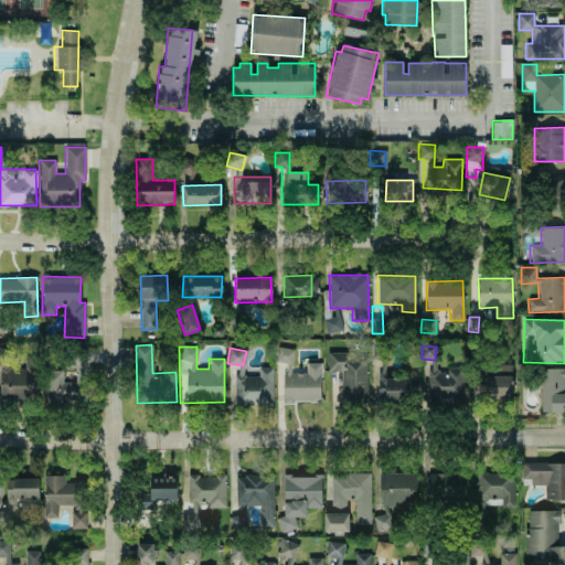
[(320,403),(320,363),(306,363),(306,369),(292,369),(292,348),(275,348),(275,363),(283,363),(283,402),(320,403)]
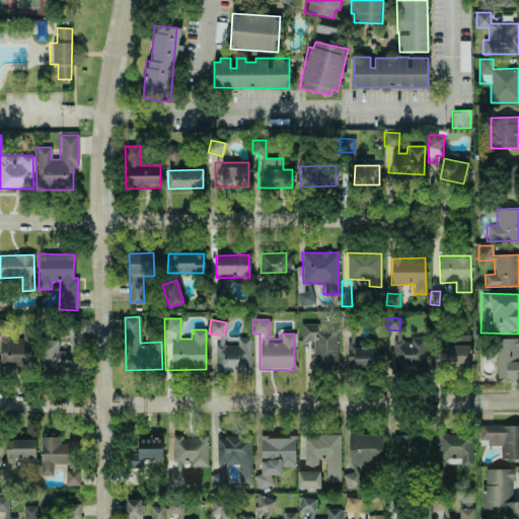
[(337,371),(338,324),(301,324),(300,342),(312,342),(311,370),(337,371)]
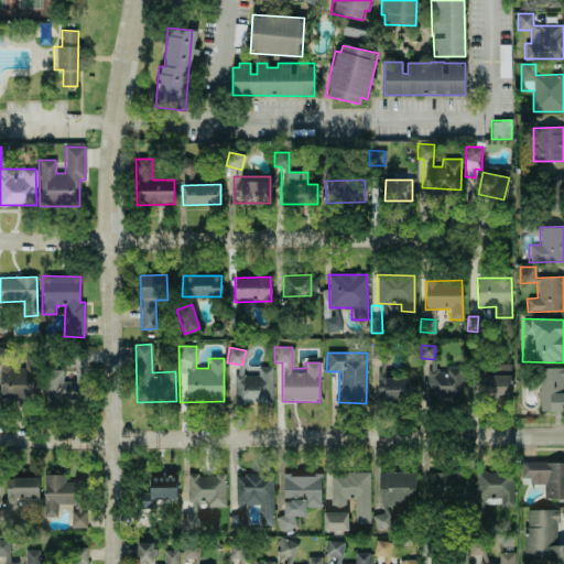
[(45,370),(45,403),(84,402),(83,357),(75,357),(75,381),(63,381),(62,370),(45,370)]
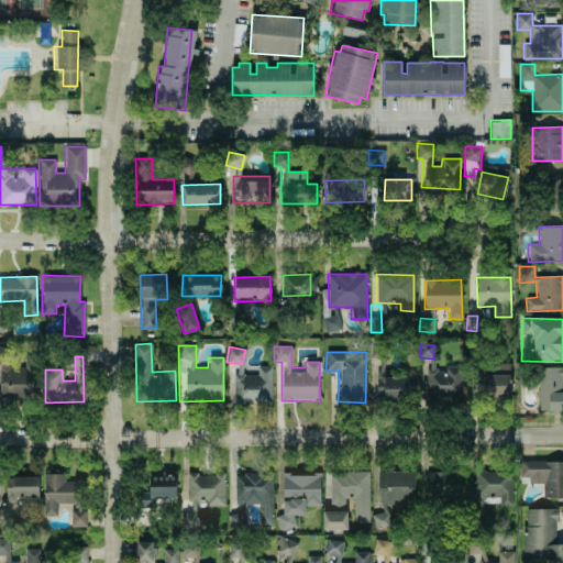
[(426,398),(460,399),(461,367),(438,366),(438,357),(427,357),(426,398)]
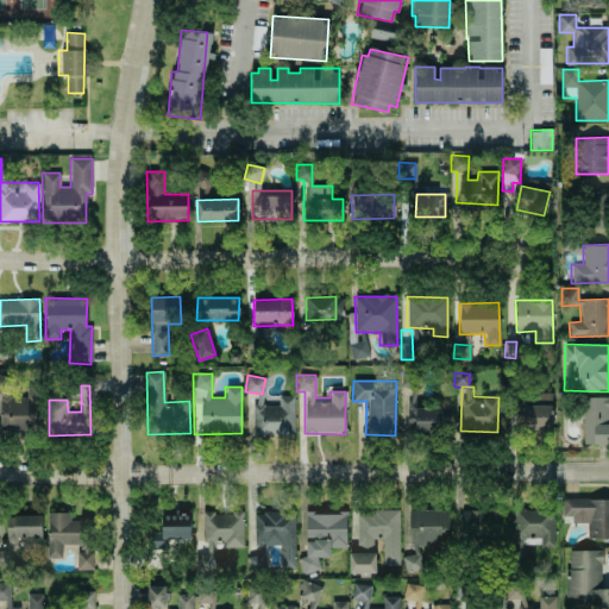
[(253,435),(294,435),(294,395),(277,396),(277,405),(265,405),(265,391),(252,393),(253,435)]
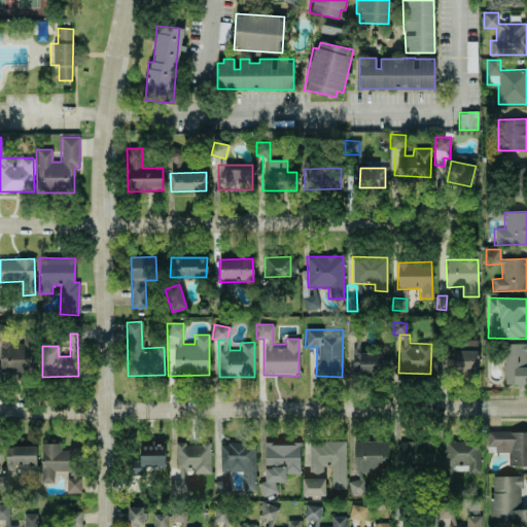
[(526,343),(503,344),(504,385),(526,384),(526,343)]
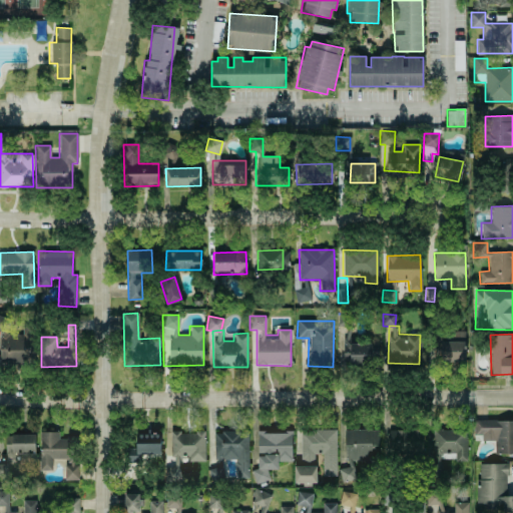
[(0,347),(0,362),(28,364),(28,356),(29,356),(30,336),(0,335),(0,347)]
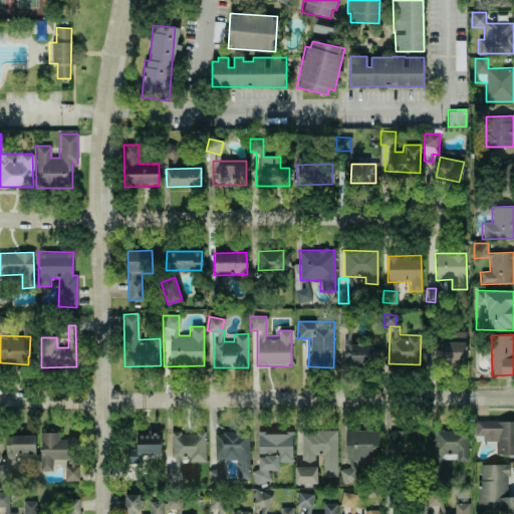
[(349,340),(336,341),(336,363),(349,363),(349,340)]
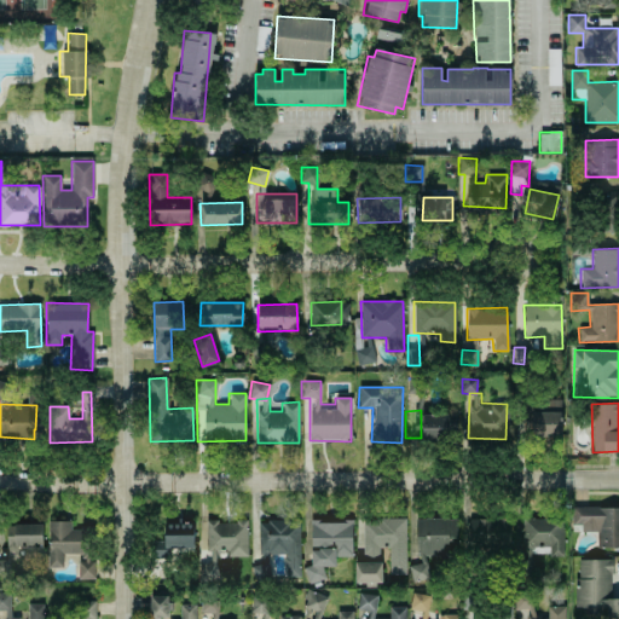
[(561,435),(561,411),(531,411),(532,437),(561,435)]
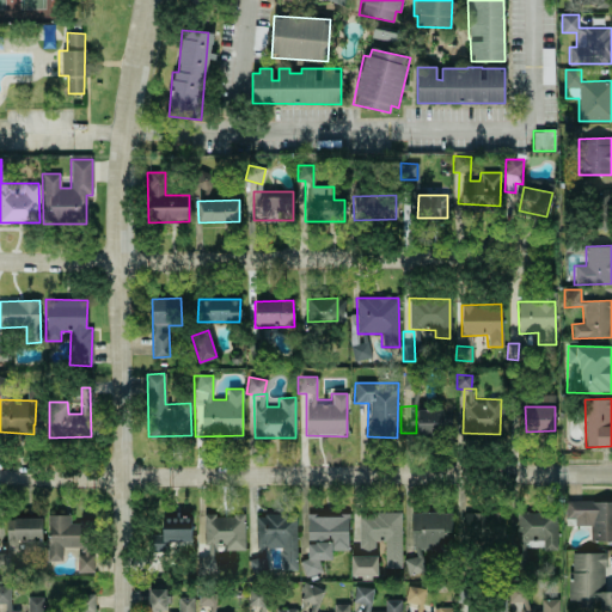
[(442,409),(417,410),(417,435),(442,435),(442,409)]
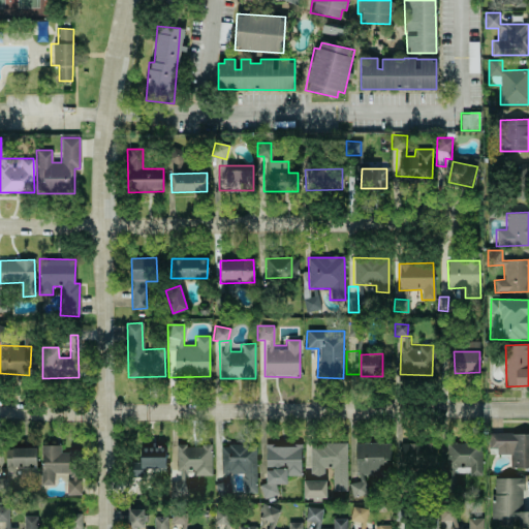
[(528,467),(528,433),(489,433),(488,448),(497,448),(496,455),(509,455),(509,467),(528,467)]
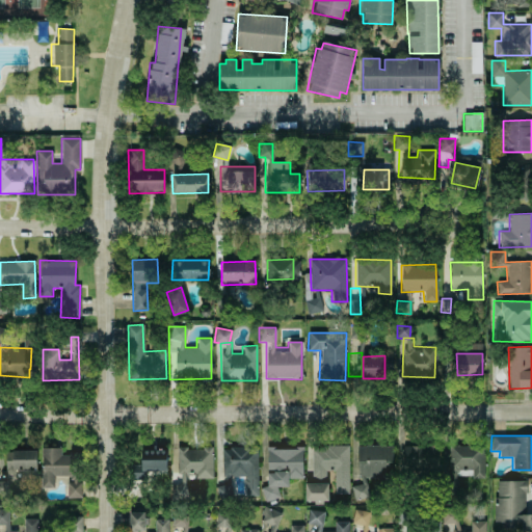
[(348,445),(311,446),(311,479),(325,479),(325,471),(334,471),(334,494),(349,493),(348,445)]
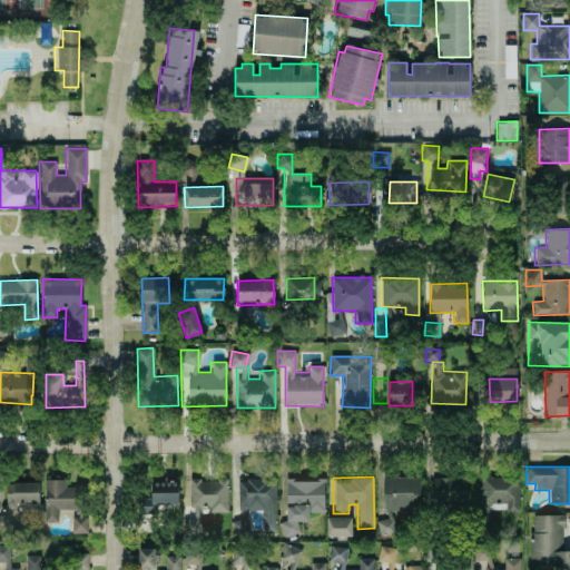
[(382,510),(420,511),(421,478),(383,477),(382,510)]
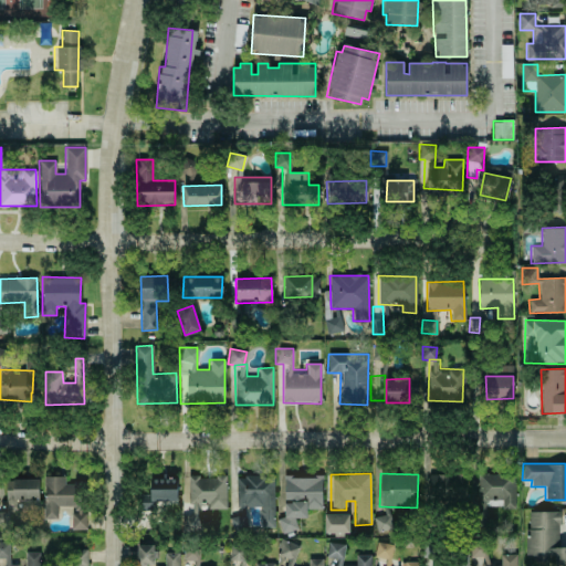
[(428,473),(428,501),(465,502),(465,474),(428,473)]
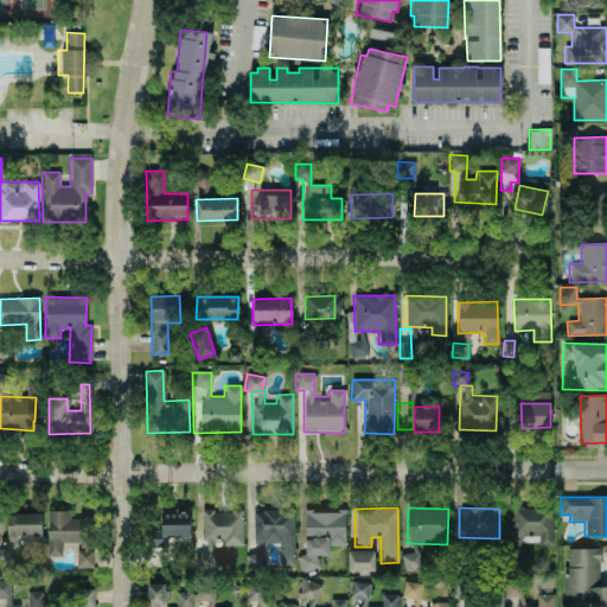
[(512,540),(518,540),(518,547),(553,545),(551,508),(511,509),(512,540)]
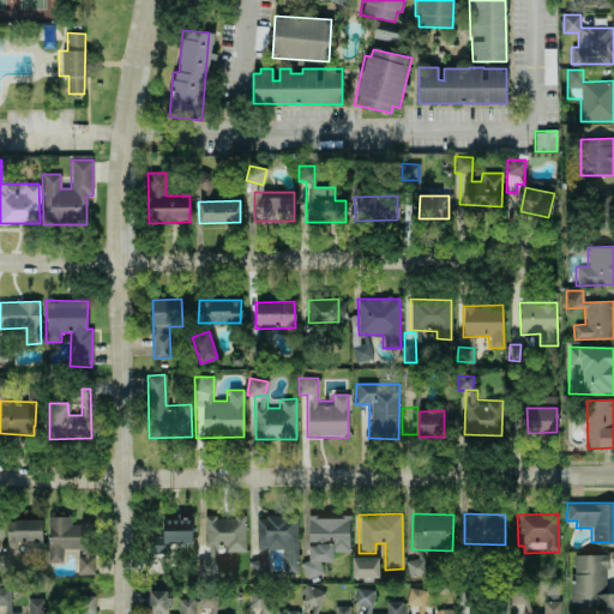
[(296,516),(257,517),(257,549),(281,549),(282,572),(298,572),(296,516)]
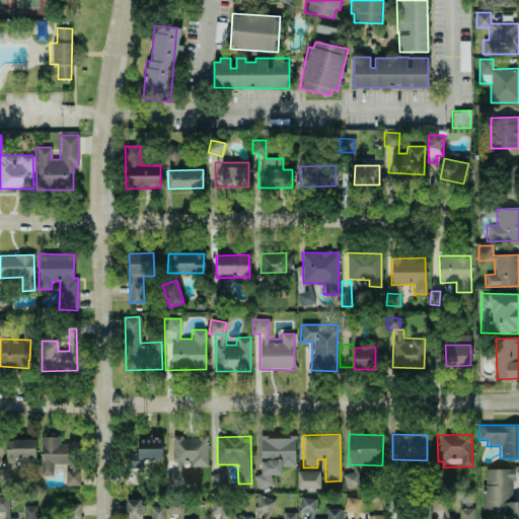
[(40,437),(41,475),(53,475),(53,464),(63,464),(63,485),(75,485),(75,443),(59,443),(59,437),(40,437)]
